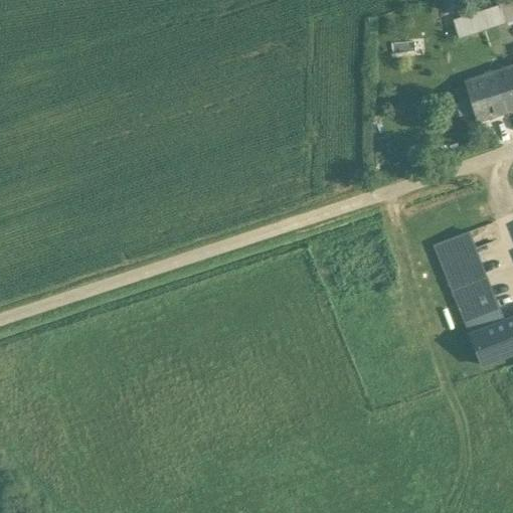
[(496,0),(503,21),(512,17),(512,0),(496,0)]
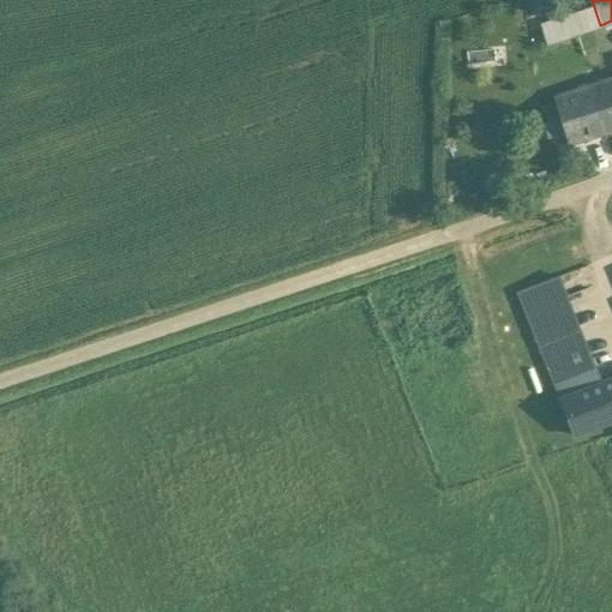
[(581,11),(567,16),(573,34),(587,29),(581,11)]
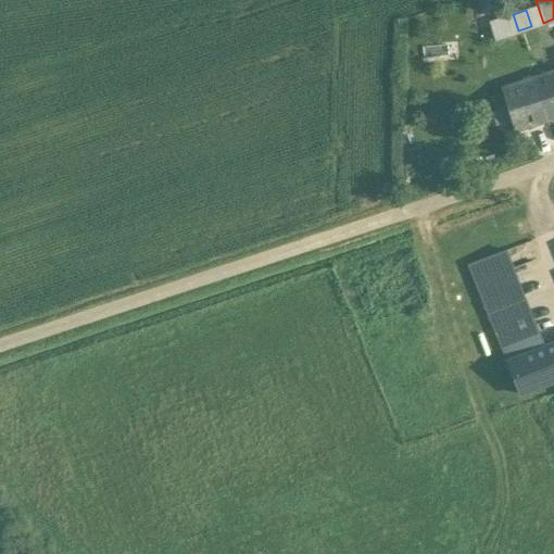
[(513,14),(488,22),(493,38),(518,30),(513,14)]
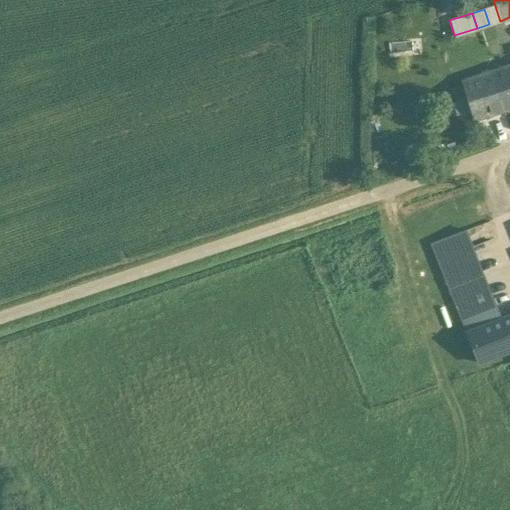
[(509,63),(490,69),(502,110),(509,107),(509,63)]
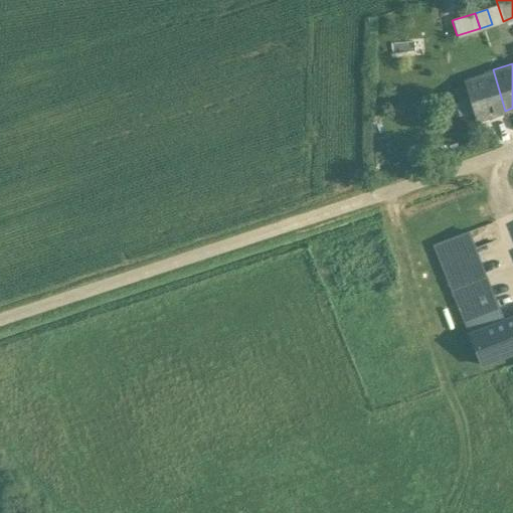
[(493,69),(463,79),(475,120),(505,111),(493,69)]
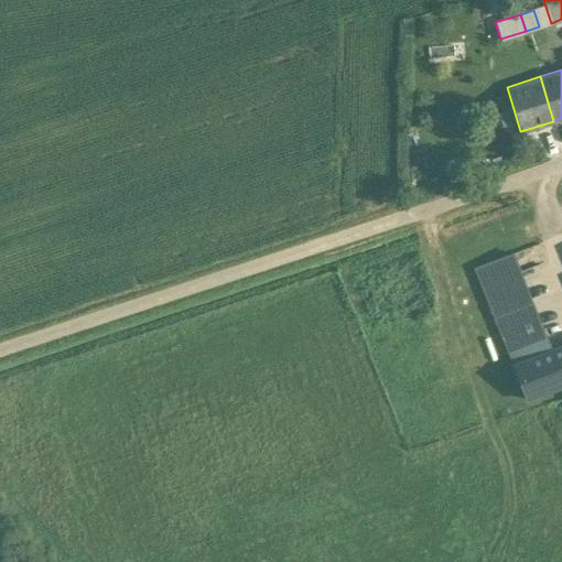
[(473,267),(481,285),(519,270),(514,251),(473,267)]
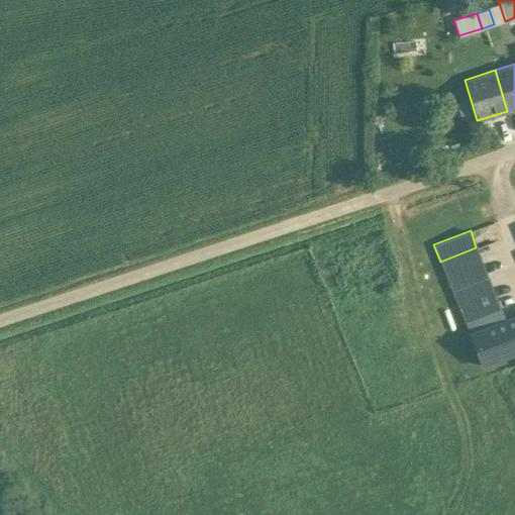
[(440,262),(470,334),(502,321),(476,247),(440,262)]
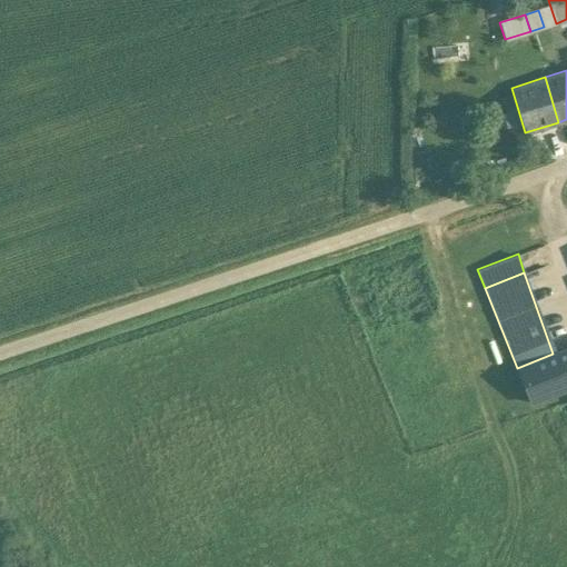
[(557,340),(556,342),(557,345),(558,347),(559,348),(561,348),(564,348),(566,347),(566,345),(566,344),(566,340),(566,339),(564,338),(561,337),(559,338),(558,339),(557,340)]
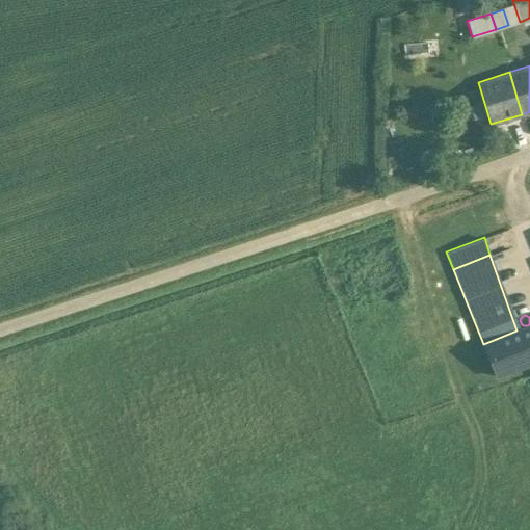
[(529,325),(517,330),(483,344),(496,375),(529,362),(529,325)]
